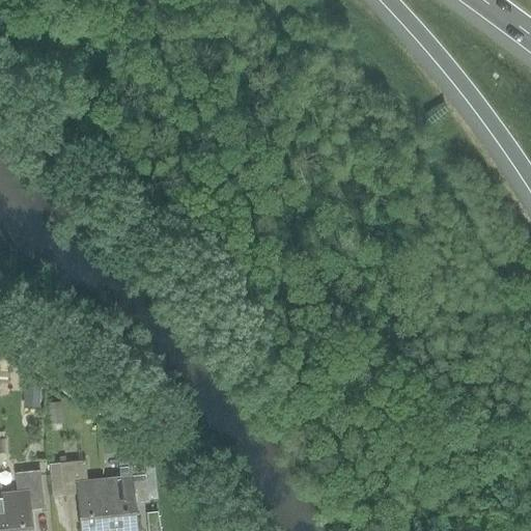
[(39,401),(39,385),(24,385),(24,401),(39,401)]
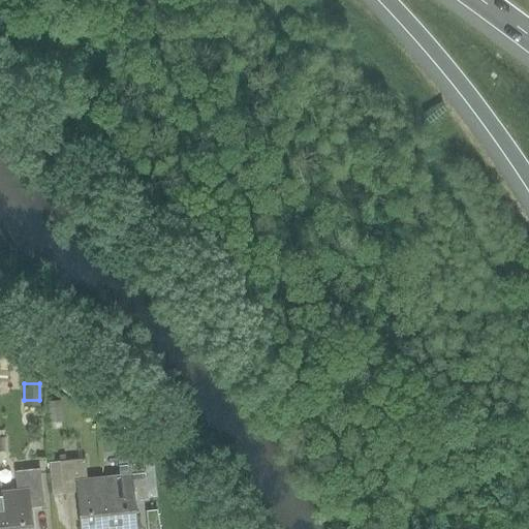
[(63,421),(61,400),(48,401),(50,423),(63,421)]
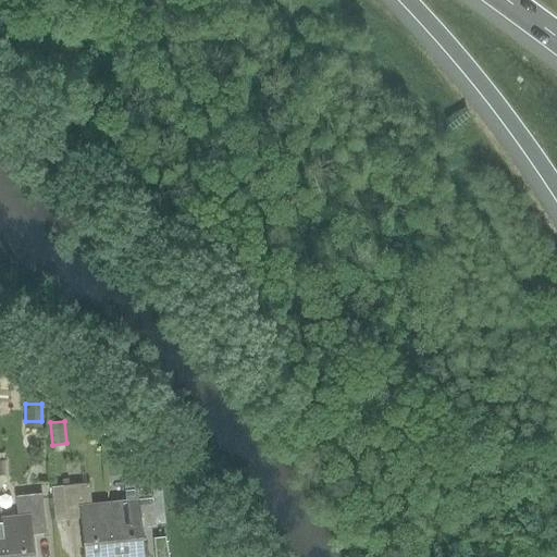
[(139,512),(153,510),(150,479),(124,481),(126,500),(109,503),(114,556),(118,556),(144,555),(139,512)]
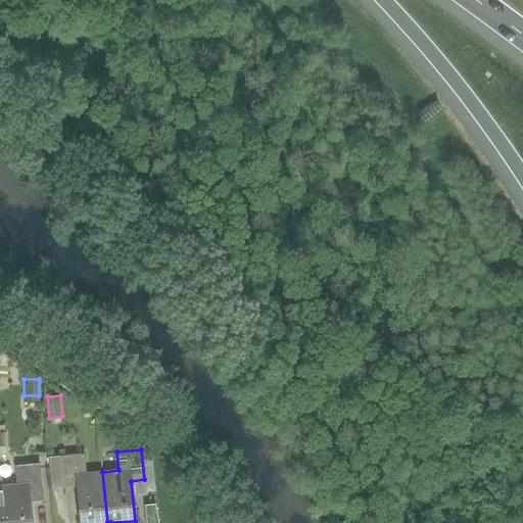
[(107,522),(102,472),(86,474),(84,454),(59,456),(62,487),(76,486),(79,522),(107,522)]
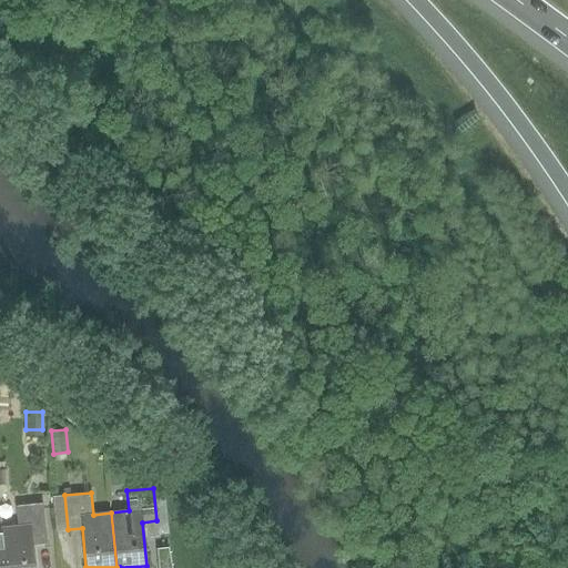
[(34,567),(32,537),(47,536),(43,504),(17,506),(19,526),(1,528),(4,567),(34,567)]
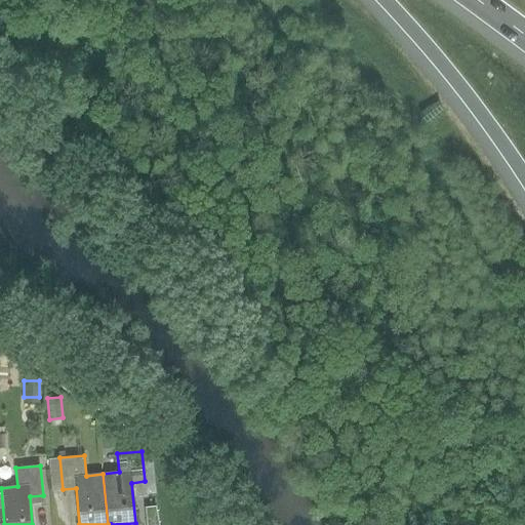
[(146,508),(147,524),(159,524),(156,507),(154,507),(146,508)]
